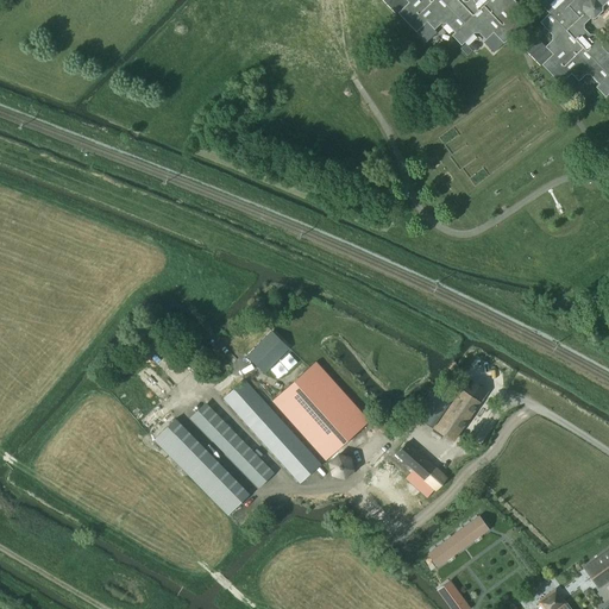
[(596,87),(606,98),(608,93),(608,0),(382,0),(396,14),(397,13),(416,32),(426,43),(437,32),(434,30),(441,23),(446,24),(454,32),(452,36),(462,45),(475,33),(479,33),(485,41),(483,43),(494,52),(503,43),(523,25),(513,14),(520,7),(514,0),(535,0),(541,5),(545,8),(550,13),(540,23),(552,36),(552,41),(545,46),(538,39),(531,46),(526,51),(531,56),(540,67),(541,64),(560,85),(560,83),(570,94),(581,85),(578,82),(585,75),(590,75),(598,85),(596,87)]
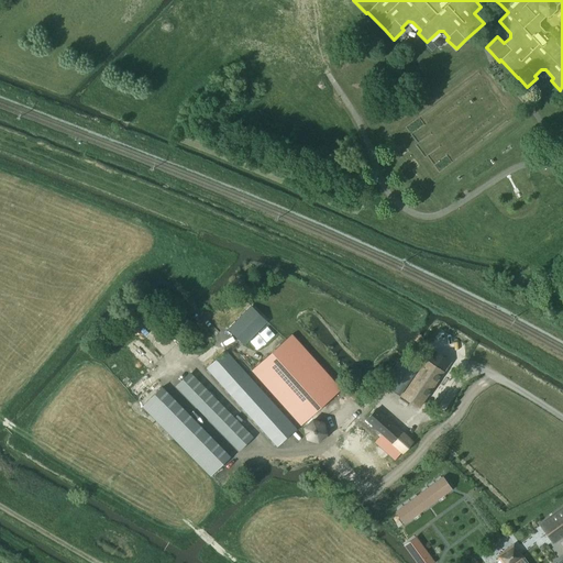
[(252,307),(229,330),(243,344),(266,321),(252,307)]
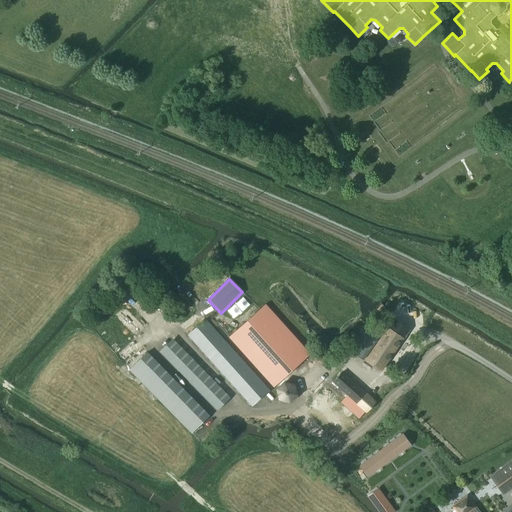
[(265,304),(229,337),(274,387),(310,354),(265,304)]
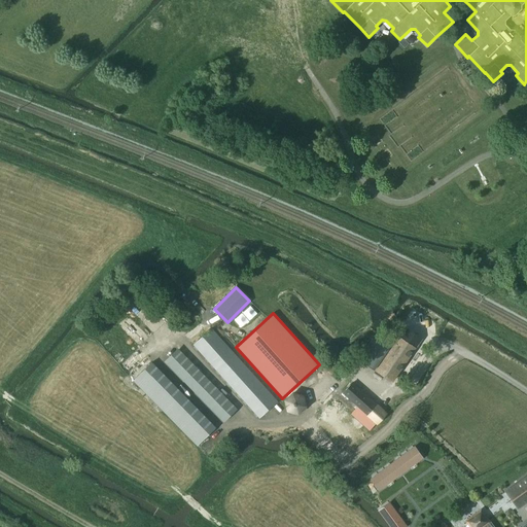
[(278,401),(212,328),(194,345),(259,418),(278,401)]
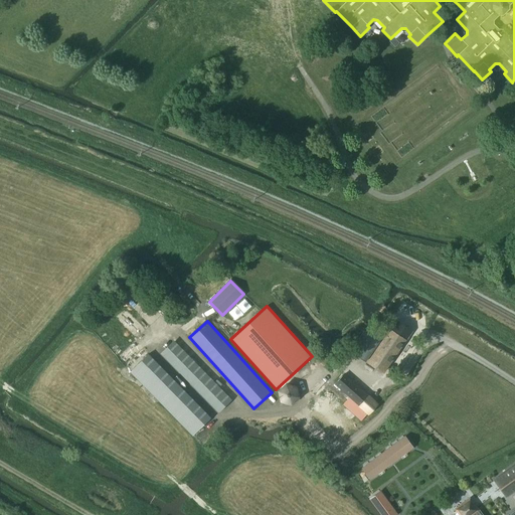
[(390,330),(371,358),(386,368),(405,340),(406,340),(412,331),(396,321),(390,330)]
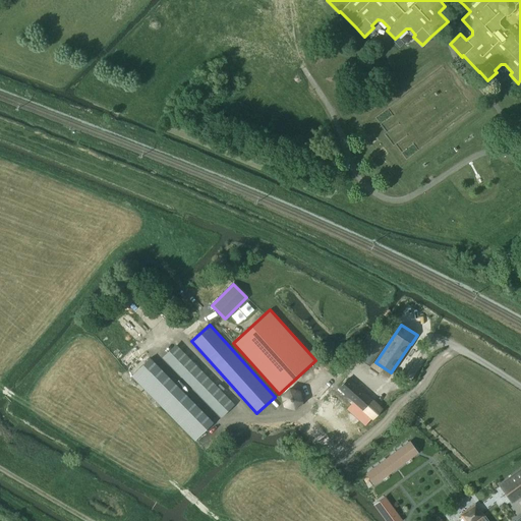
[(359,358),(369,365),(388,339),(378,332),(359,358)]
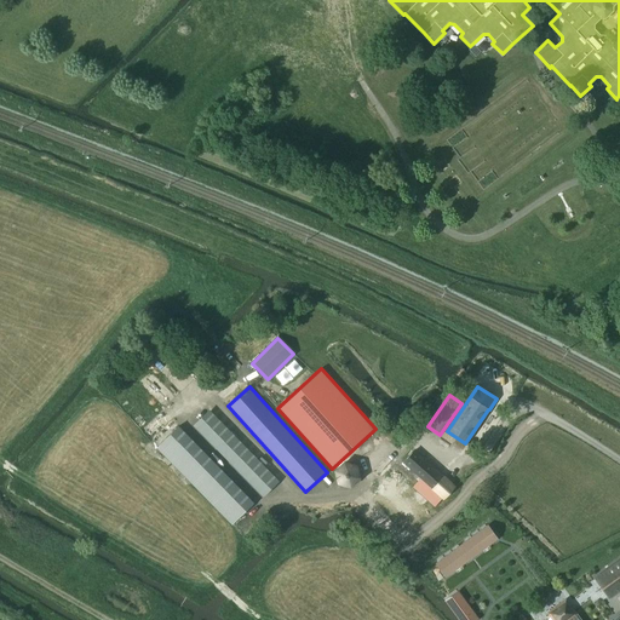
[(194,426),(262,495),(277,480),(210,411),(194,426)]
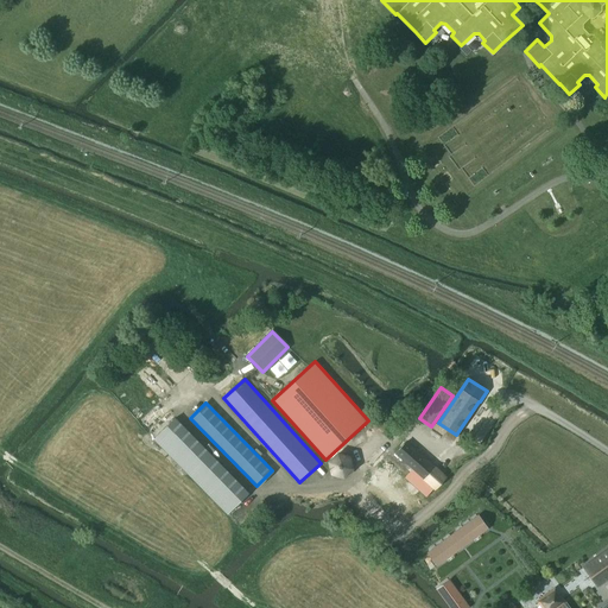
[(175,419),(154,439),(156,441),(227,514),(228,514),(248,494),(175,419)]
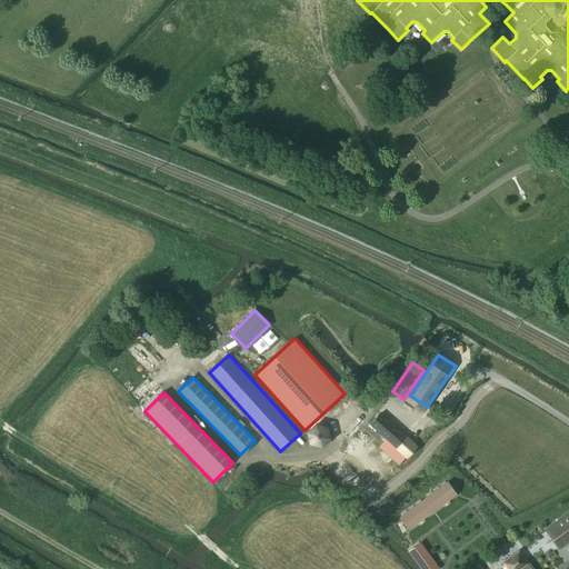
[(406,457),(407,457),(417,447),(380,413),(370,425),(386,439),(379,447),(399,465),(406,457)]
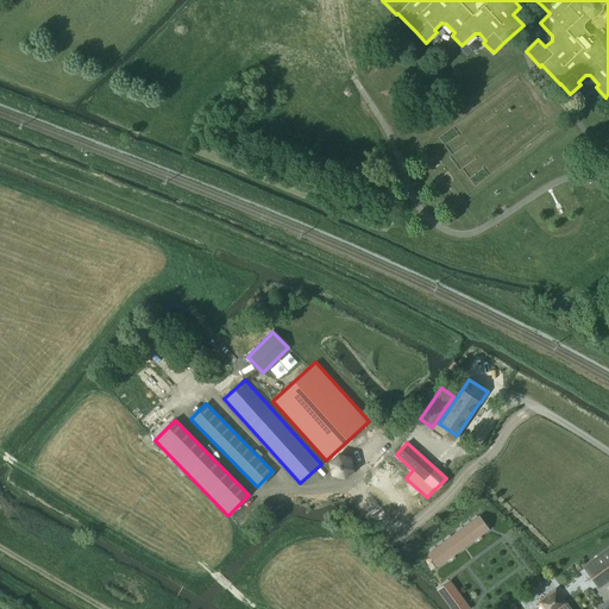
[(479,518),(429,553),(438,566),(488,529),(479,518)]
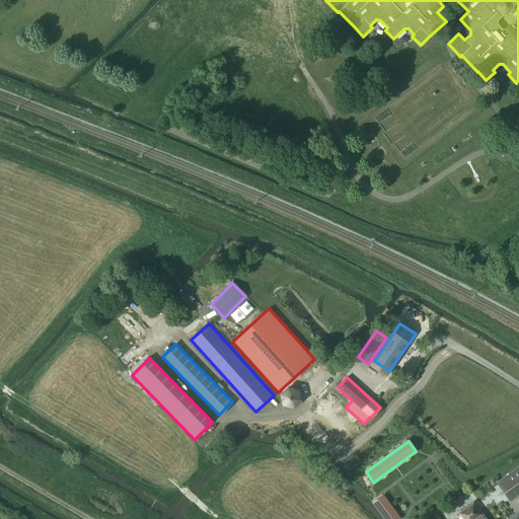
[(518,469),(499,485),(510,500),(518,493),(518,469)]
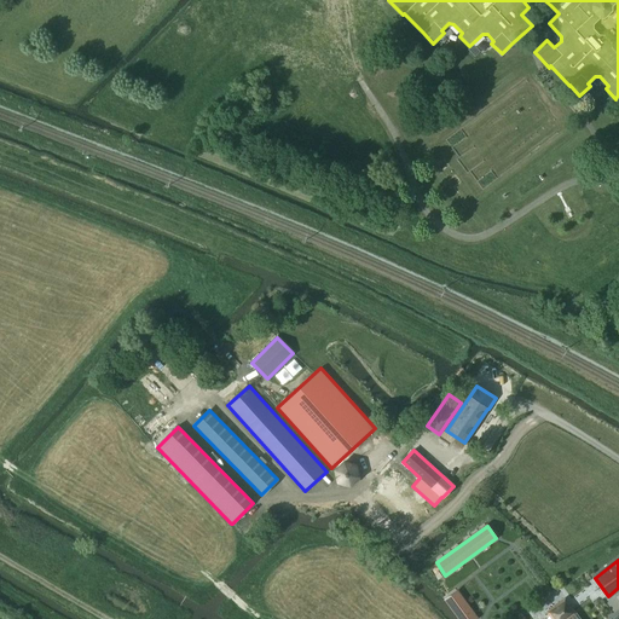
[(457,591),(449,597),(463,618),(474,618),(476,618),(457,591)]
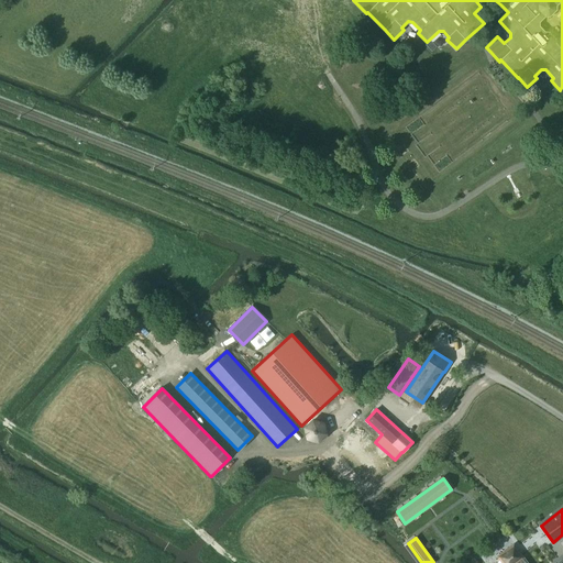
[(514,544),(498,556),(501,562),(527,562),(523,558),(514,544)]
